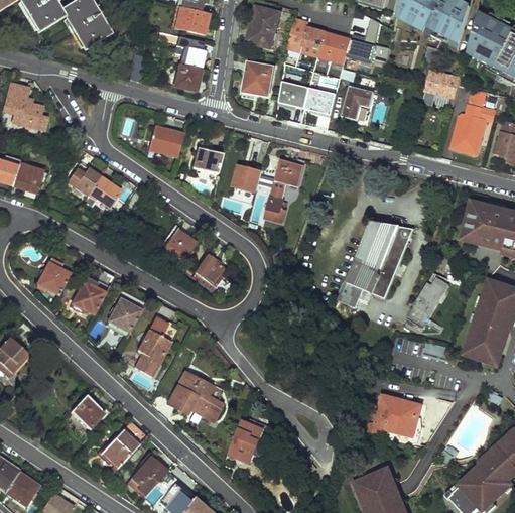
[(0,8),(14,0),(19,0),(38,31),(63,16),(85,48),(111,34),(90,0),(74,0),(59,8),(54,0),(0,0),(0,8)]
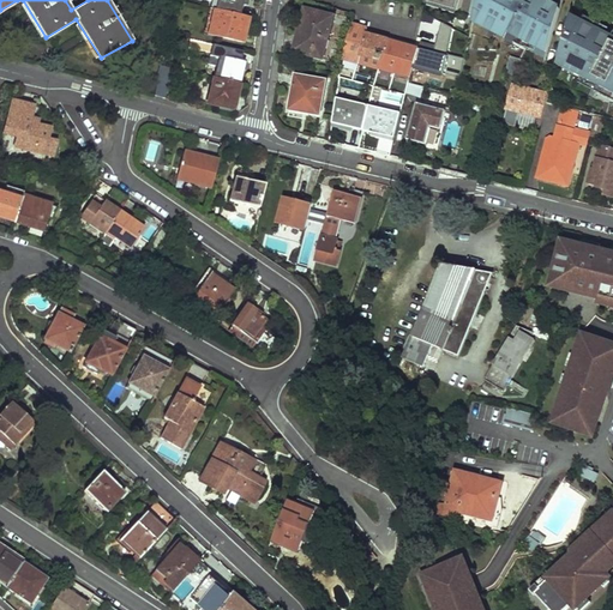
[(215,0),(214,7),(238,12),(240,1),(240,0),(215,0)]
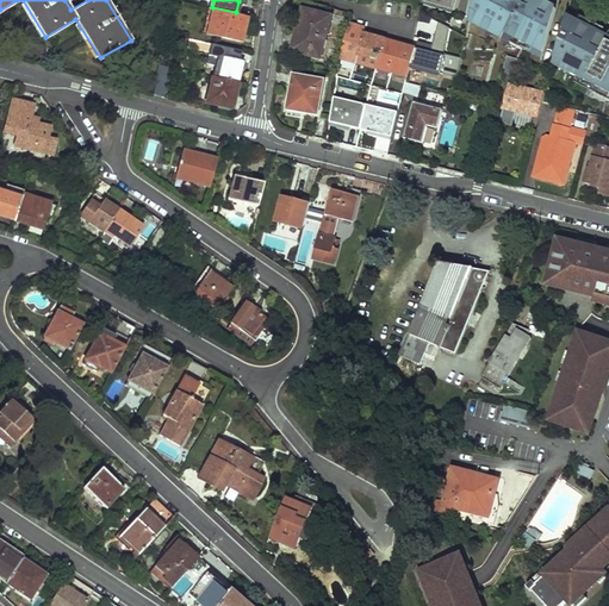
[(542,55),(555,4),(548,0),(472,0),(468,18),(542,55)]
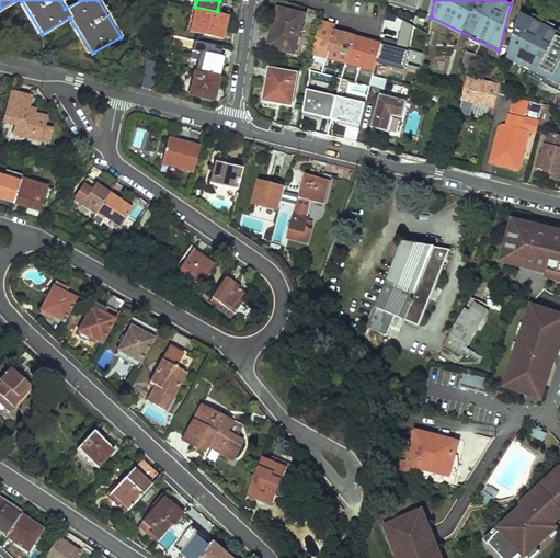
[(143,3),(134,2),(133,15),(140,16),(143,3)]
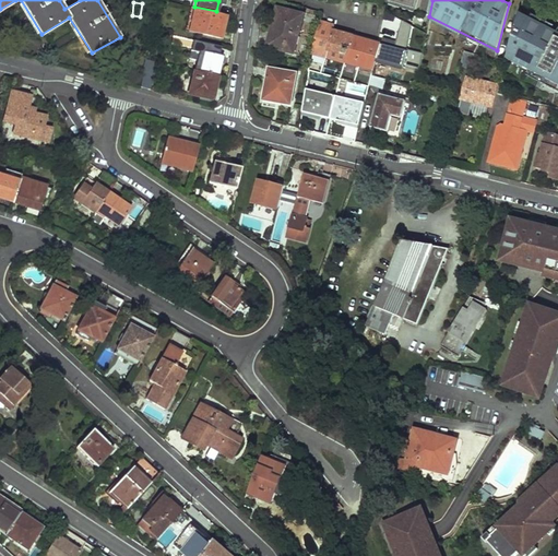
[(279,6),(268,43),(292,50),(304,12),(279,6)]
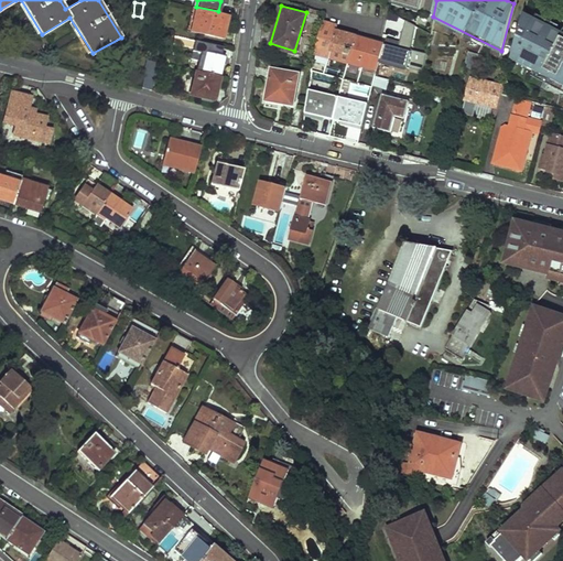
[(196,7),(195,7),(191,27),(198,29),(198,31),(220,36),(226,13),(218,11),(196,7)]
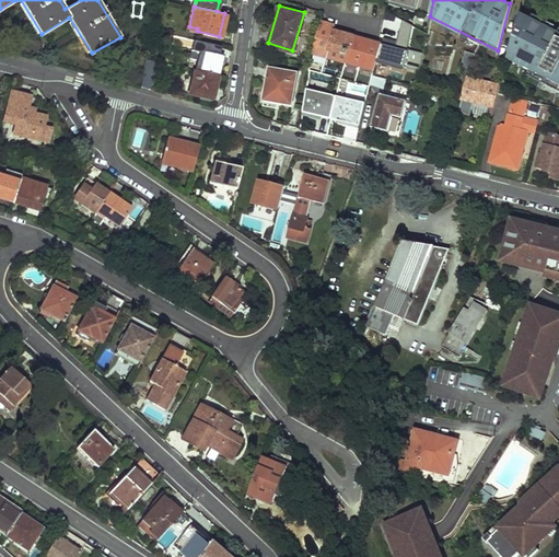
[(558,84),(558,33),(519,12),(507,58),(558,84)]
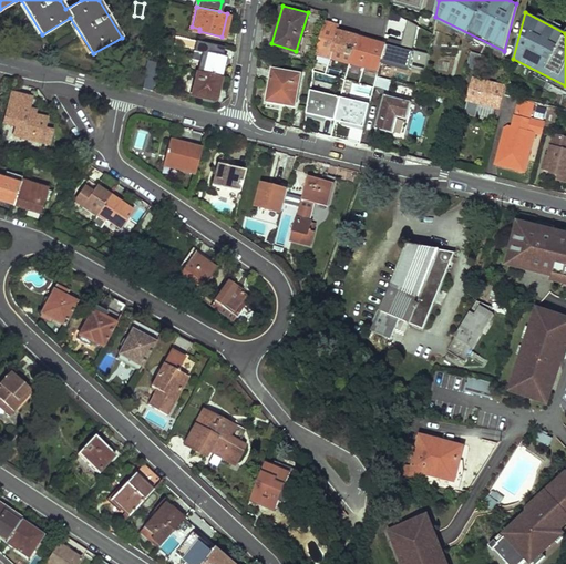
[(323,20),(316,51),(330,54),(332,48),(350,53),(349,60),(378,69),(380,59),(384,42),(337,28),(339,23),(323,20)]
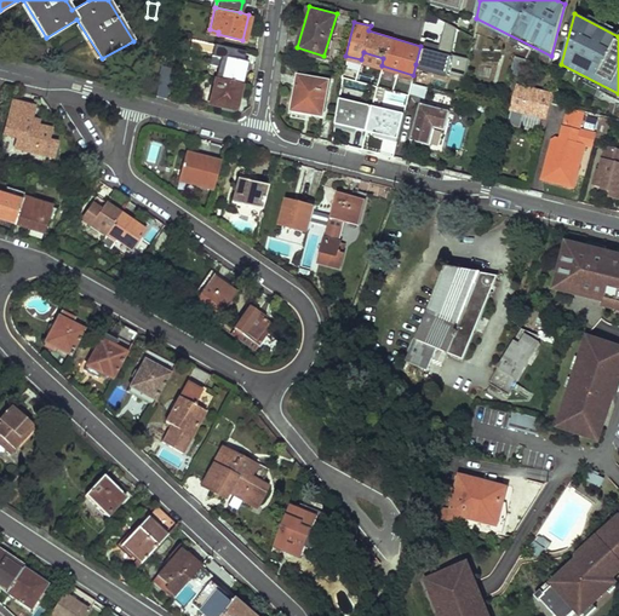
[(452,32),(443,26),(436,50),(420,46),(416,64),(464,75),(466,55),(447,51),(452,32)]
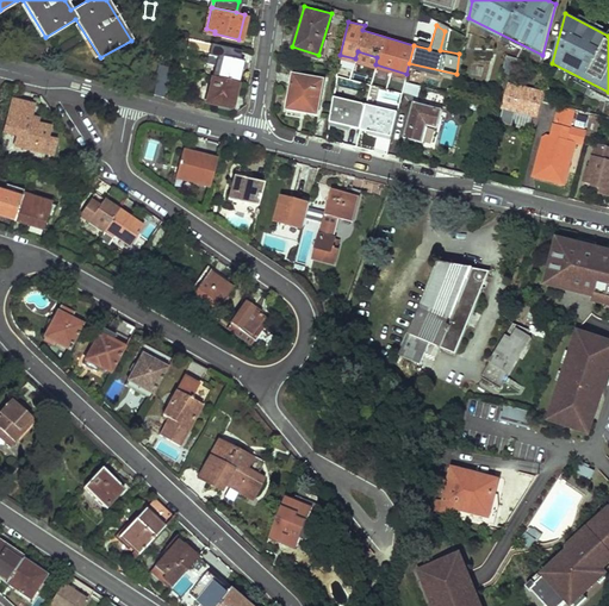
[(217,44),(191,38),(190,47),(215,51),(217,44)]
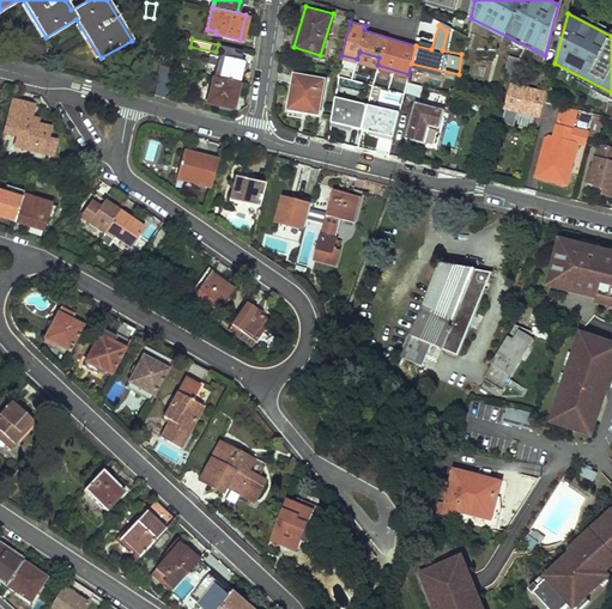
[(217,56),(212,77),(237,83),(242,60),(223,55),(223,56),(217,56)]
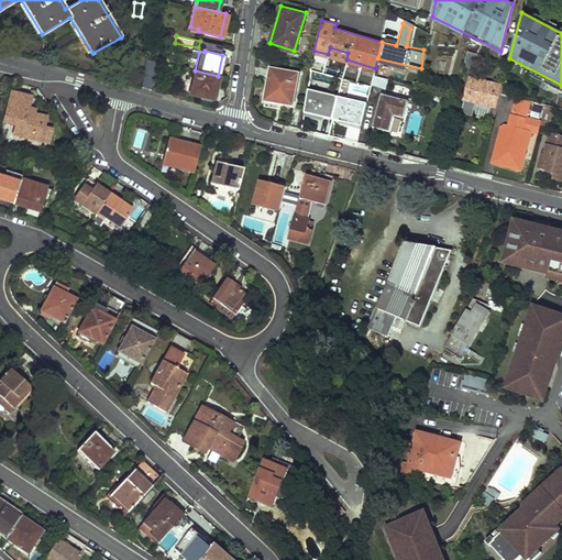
[(326,57),(324,63),(343,67),(344,62),(326,57)]
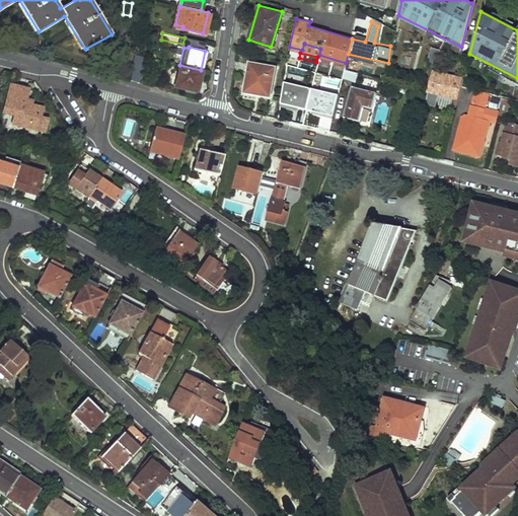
[(141,57),(134,55),(130,79),(138,81),(141,57)]
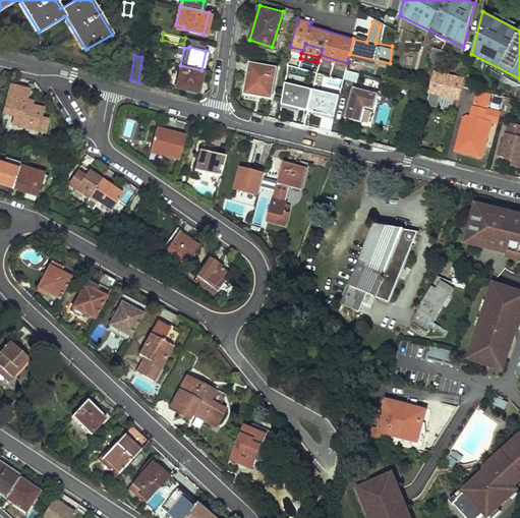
[(250,62),(246,92),(272,96),(276,66),(250,62)]
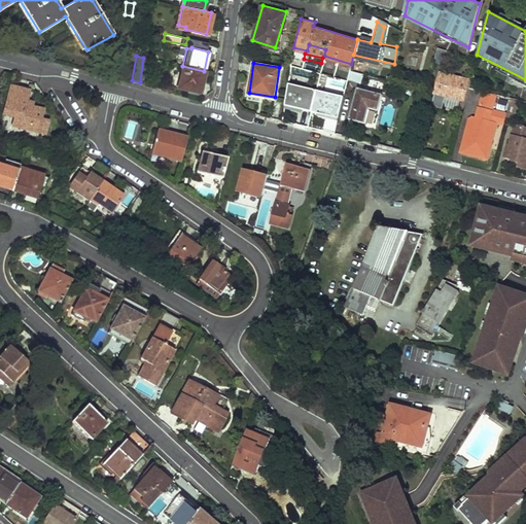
[(204,71),(182,66),(178,89),(194,92),(198,92),(200,90),(201,86),(204,71)]
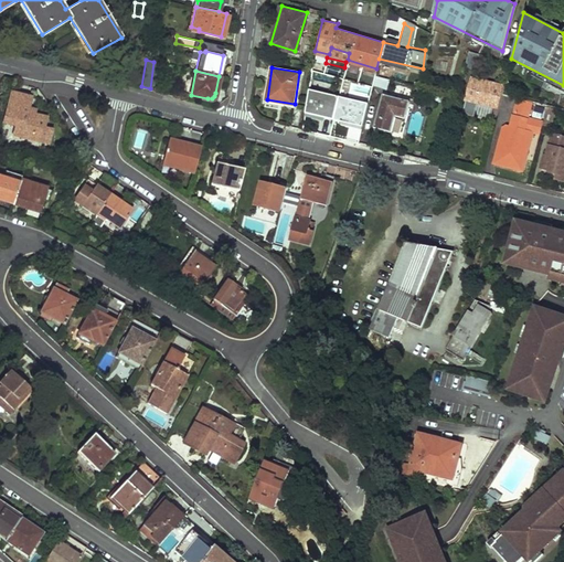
[(372,84),(386,87),(389,77),(374,73),(372,84)]
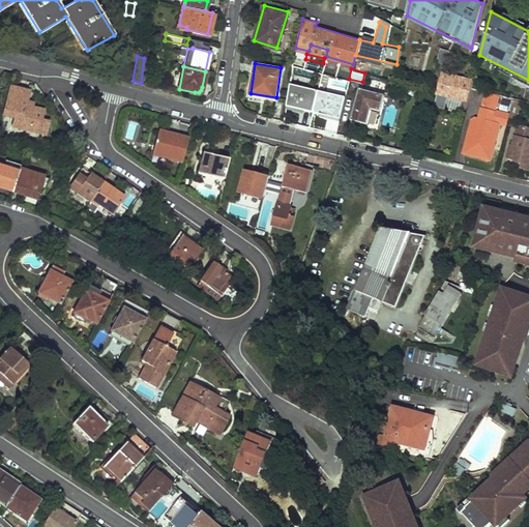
[(463,98),(461,110),(466,111),(473,81),(443,72),(438,92),(463,98)]
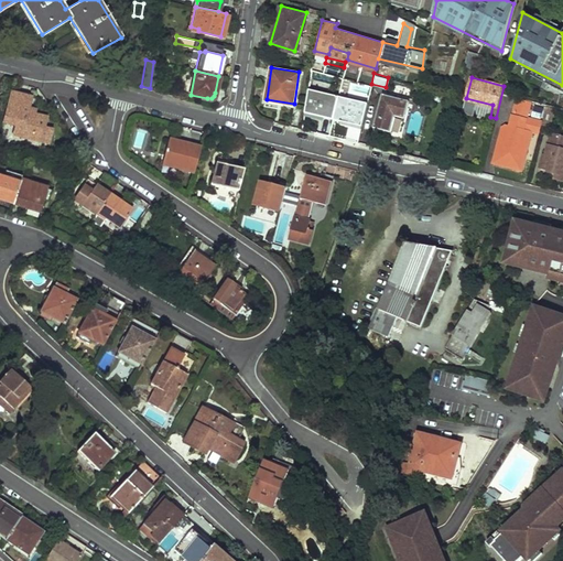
[(367,101),(310,87),(303,110),(360,125),(367,101)]
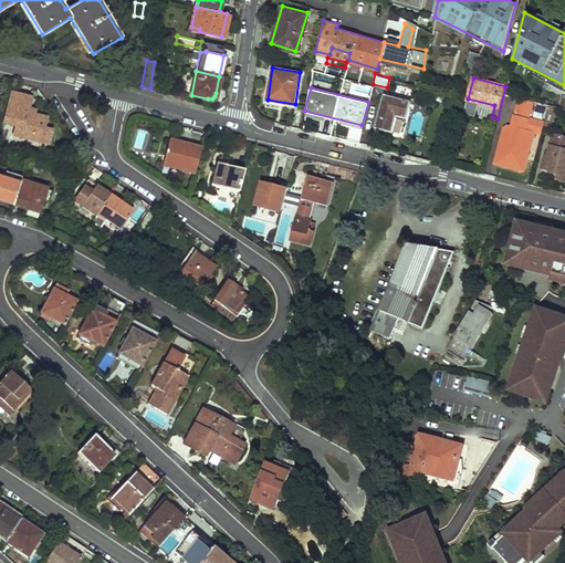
[(31,97),(12,92),(4,122),(17,126),(14,134),(49,144),(52,131),(44,128),(46,118),(34,114),(28,112),(30,103),(31,97)]
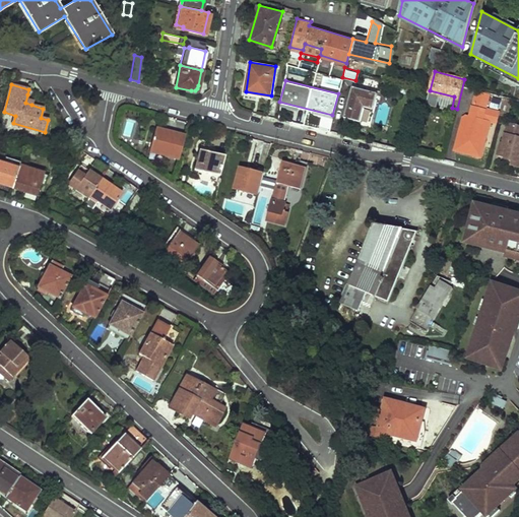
[(376,91),(350,85),(343,116),(360,120),(364,106),(364,103),(373,105),(376,91)]
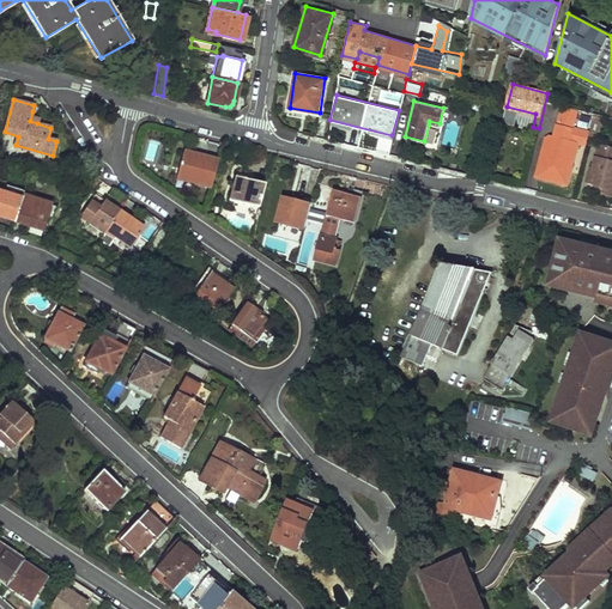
[(589,131),(573,126),(577,109),(563,105),(556,135),(552,134),(547,138),(541,158),(546,159),(545,164),(540,163),(537,175),(564,182),(568,180),(570,169),(568,165),(571,152),(575,148),(577,140),(587,142),(589,134),(589,131)]
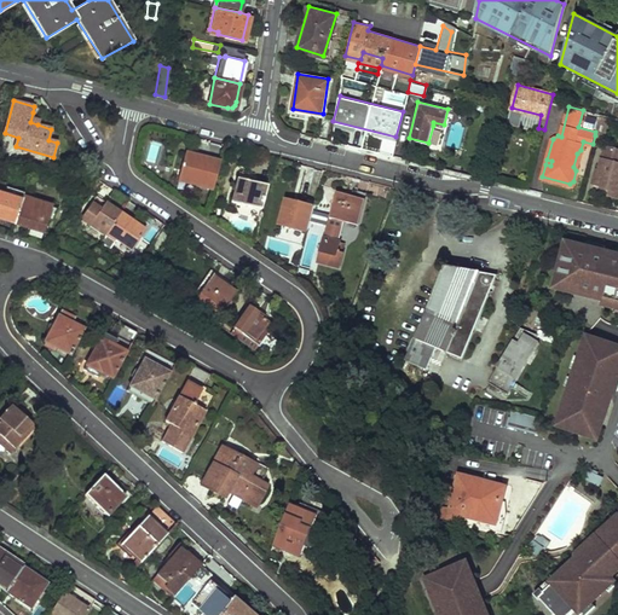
[(30,122),(38,125),(40,116),(33,112),(30,122)]
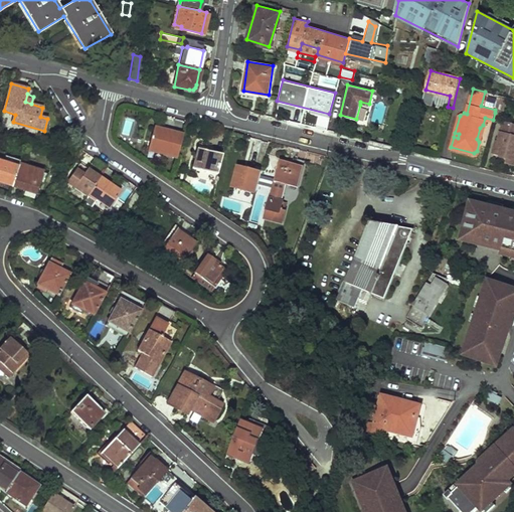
[(493,105),(493,95),(485,95),(485,105),(493,105)]
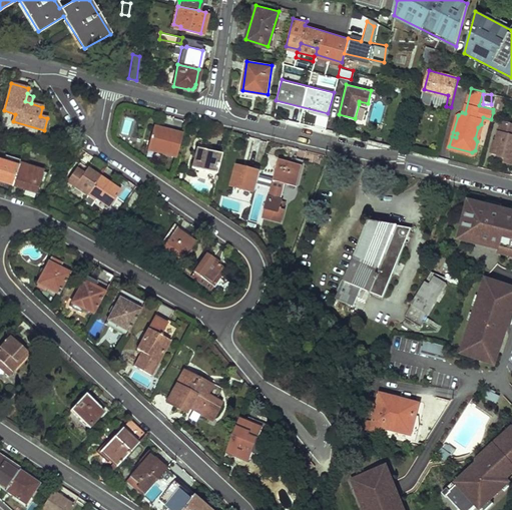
[(504,97),(497,95),(493,109),(493,112),(500,114),(504,97)]
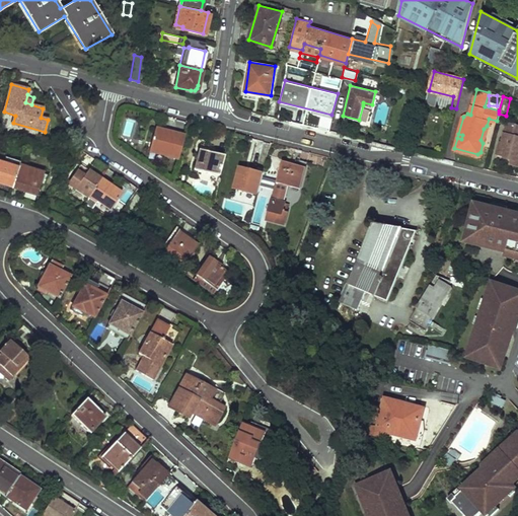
[(125,115),(120,132),(130,135),(135,118),(125,115)]
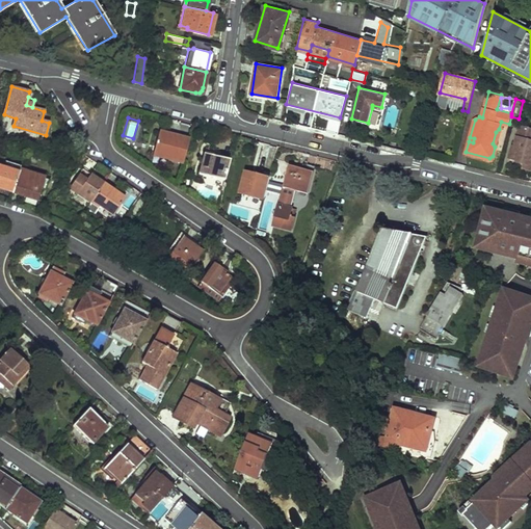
[(530,128),(520,125),(514,146),(512,144),(509,156),(518,159),(516,160),(525,162),(524,167),(530,168),(530,128)]
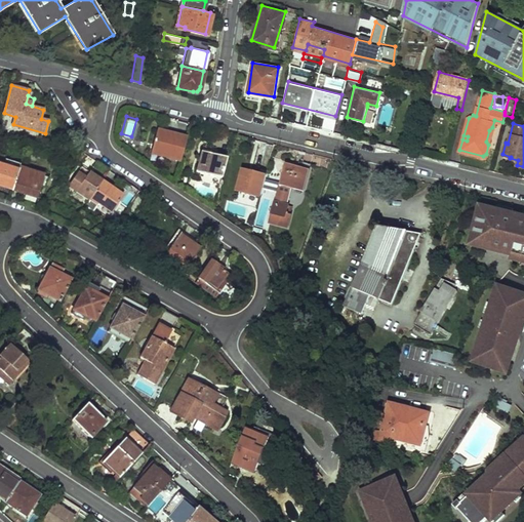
[(179,158),(186,135),(156,128),(151,151),(179,158)]
